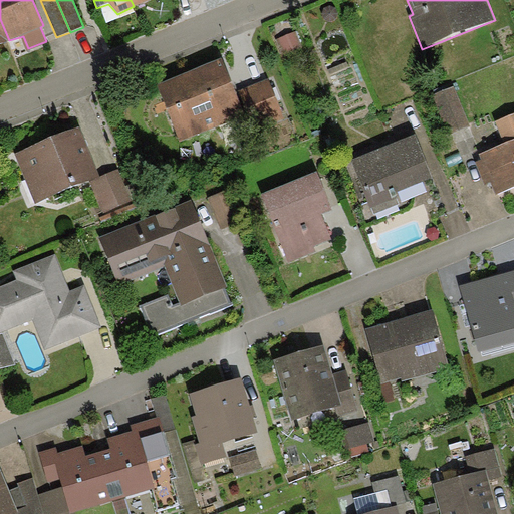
[(0,43),(9,40),(0,19),(0,43)]
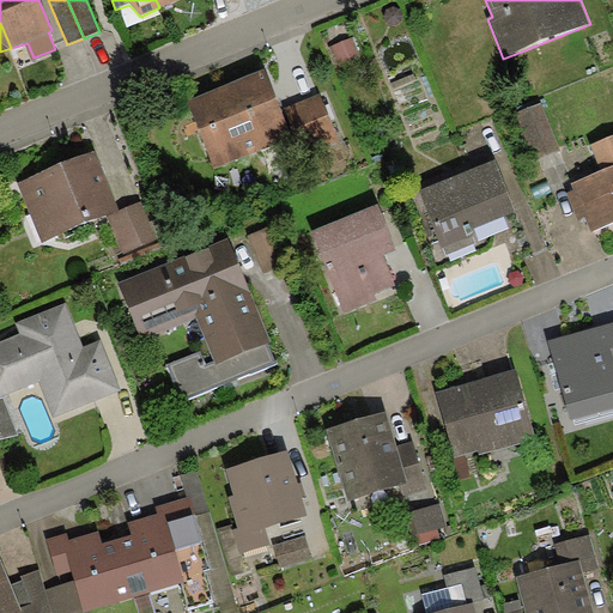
[(353,37),(329,48),(338,67),(362,56),(353,37)]
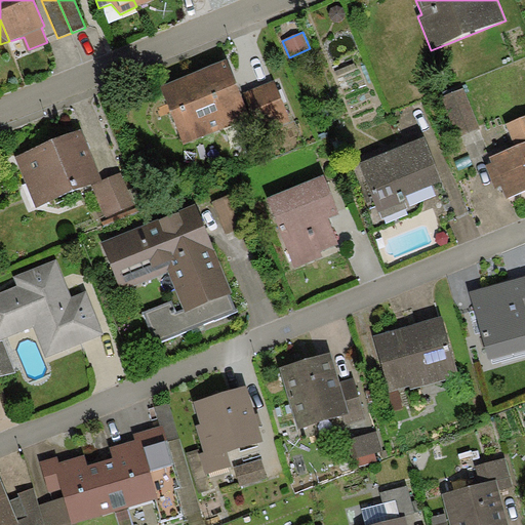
[(227,62),(160,88),(184,147),(250,119),(227,62)]
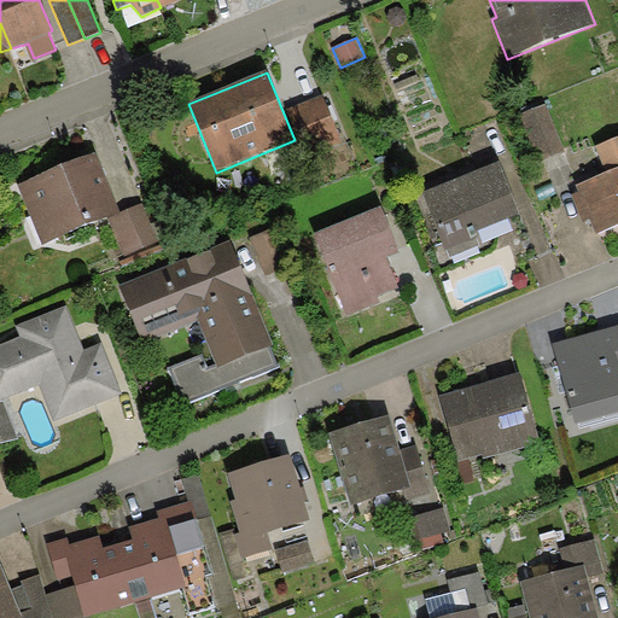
[(322,95),(287,110),(307,158),(342,144),(322,95)]
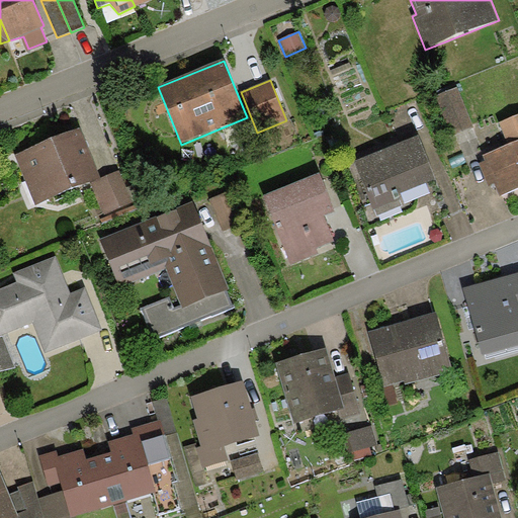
[(473,127),(457,88),(435,97),(451,137),(473,127)]
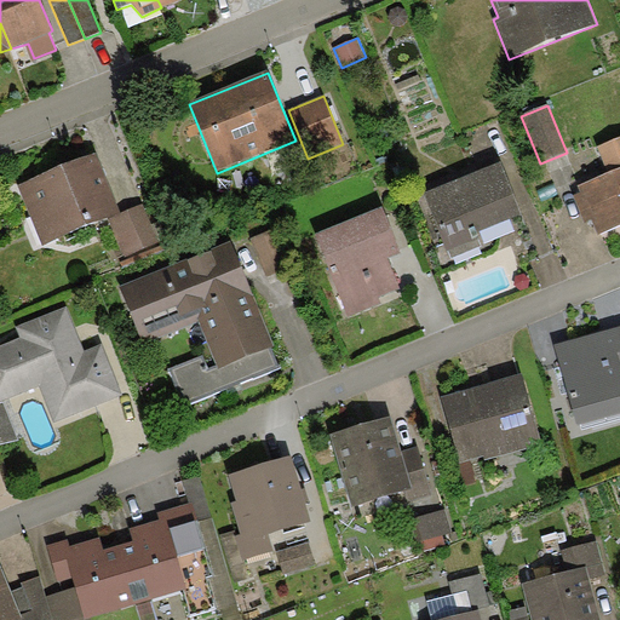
[(619,138),(598,148),(608,174),(619,168),(619,138)]
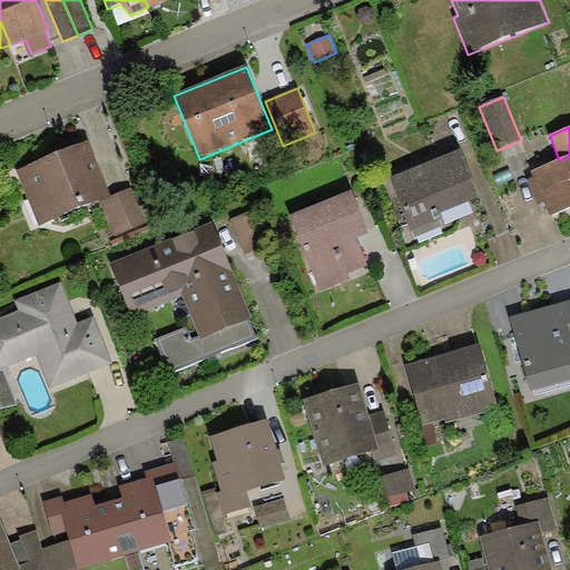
[(88,143),(17,172),(39,226),(100,202),(110,197),(88,143)]
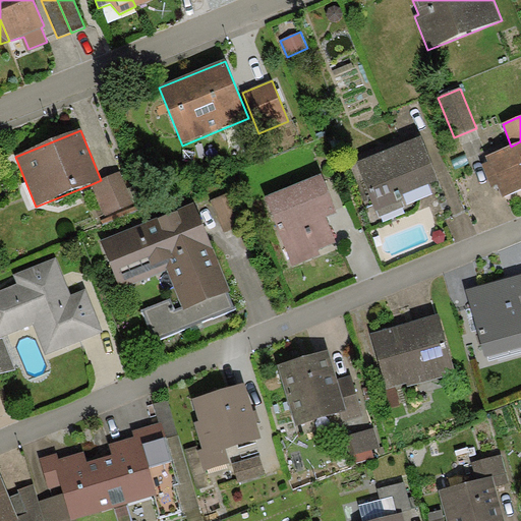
[(420,138),(356,164),(375,212),(402,201),(400,197),(439,181),(420,138)]
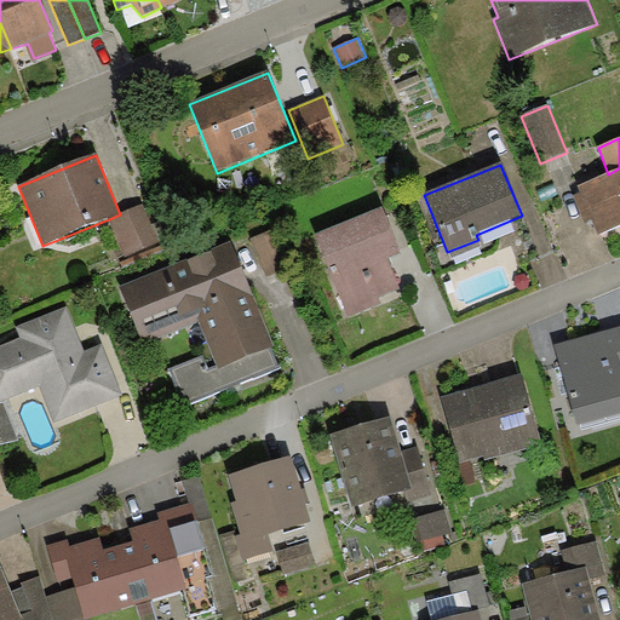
[(619,227),(619,168),(608,174),(578,187),(580,194),(574,196),(585,224),(592,222),(598,236),(619,227)]
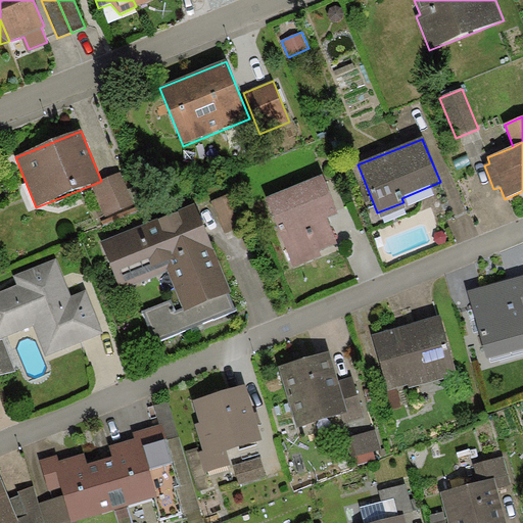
[(101,181),(92,185),(105,219),(135,206),(122,173),(101,181)]
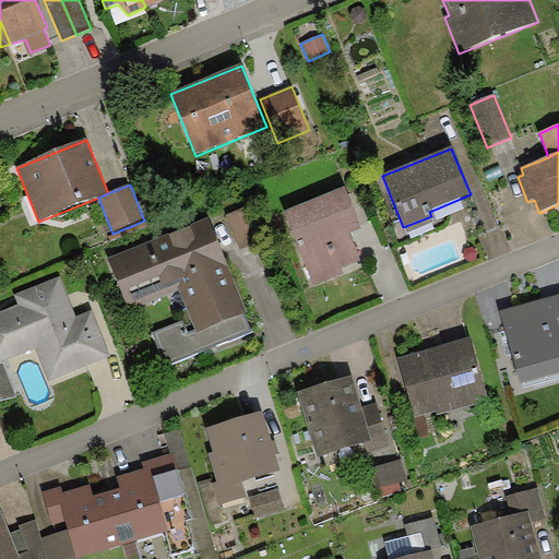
[(345,189),(284,214),(313,285),(343,273),(342,269),(361,261),(351,235),(361,229),(345,189)]
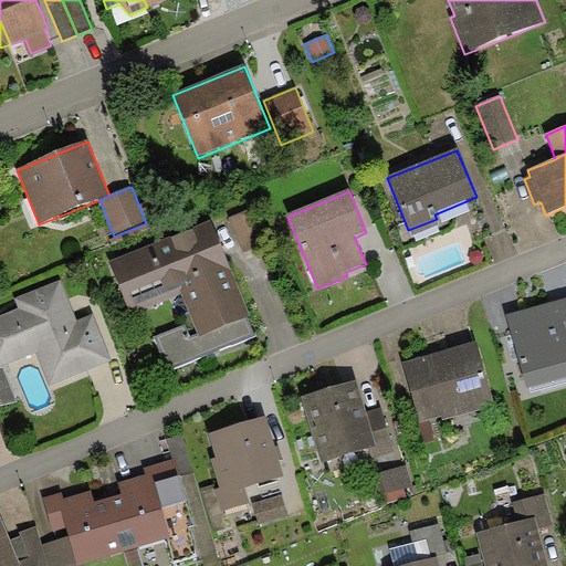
[(245,211),(229,218),(244,253),(261,245),(245,211)]
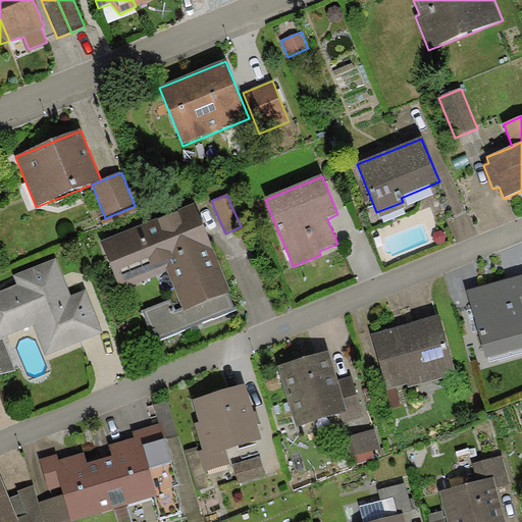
[(195,205),(101,242),(120,290),(167,271),(181,308),(174,311),(170,300),(142,311),(154,342),(237,310),(195,205)]
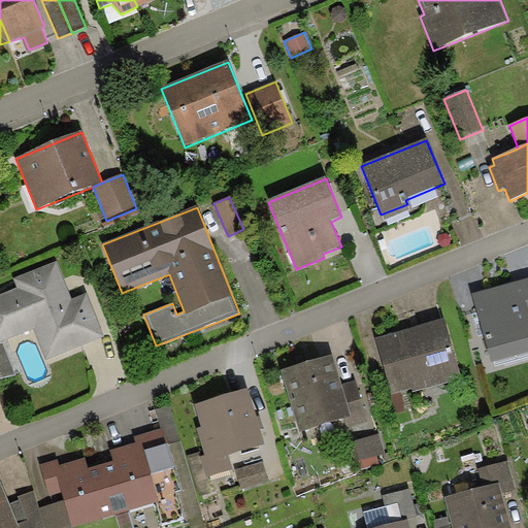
[(17,289),(0,295),(0,342),(3,341),(33,330),(45,360),(104,336),(88,294),(72,300),(57,263),(13,281),(17,289)]
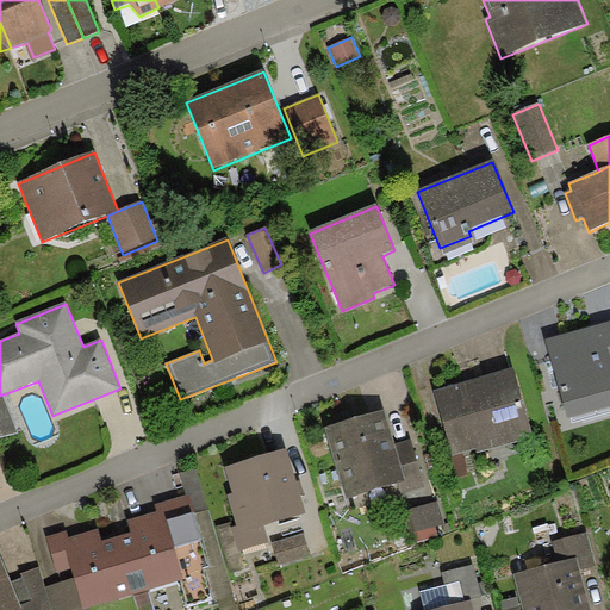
[(609,359),(601,324),(546,340),(567,418),(609,405),(609,359)]
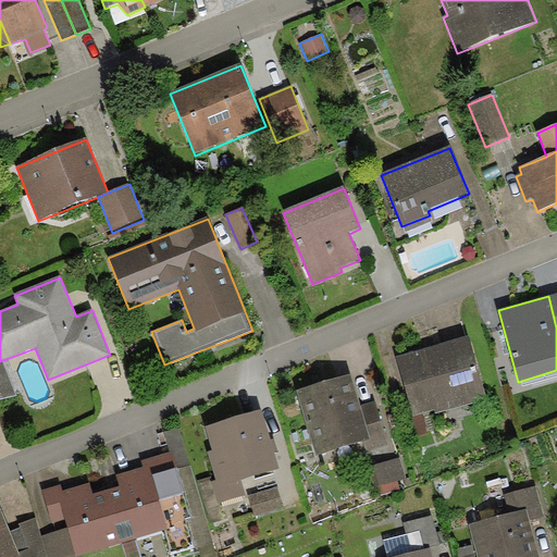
[(487,400),(470,338),(397,358),(413,418),(435,411),(435,415),(487,400)]
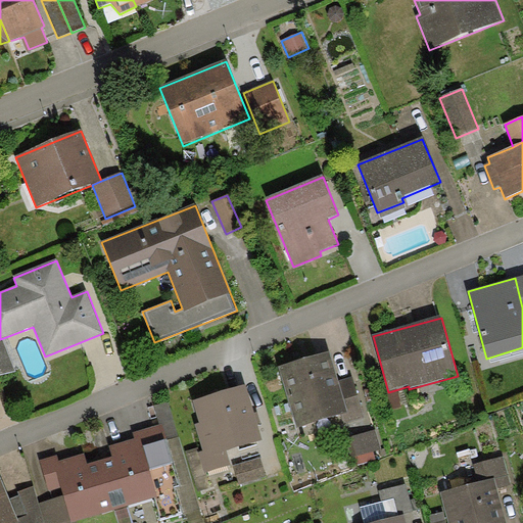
[(3,338),(0,339),(0,375),(15,372),(3,338)]
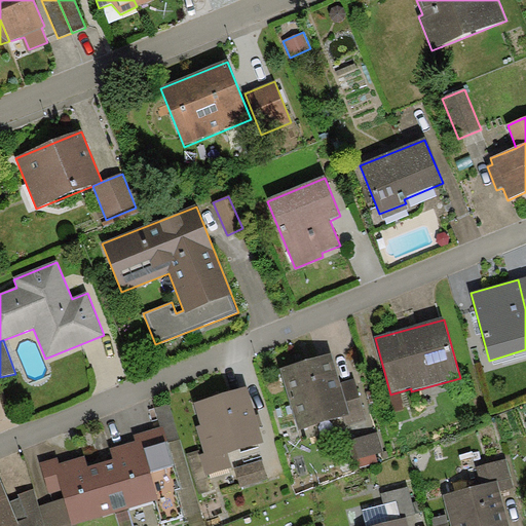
[(341,383),(333,354),(280,370),(298,431),(344,418),(350,416),(341,383)]
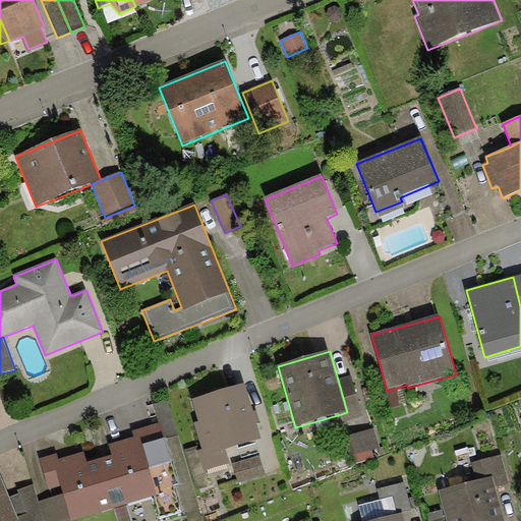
[(351,375),(338,380),(347,412),(341,414),(344,422),(363,416),(351,375)]
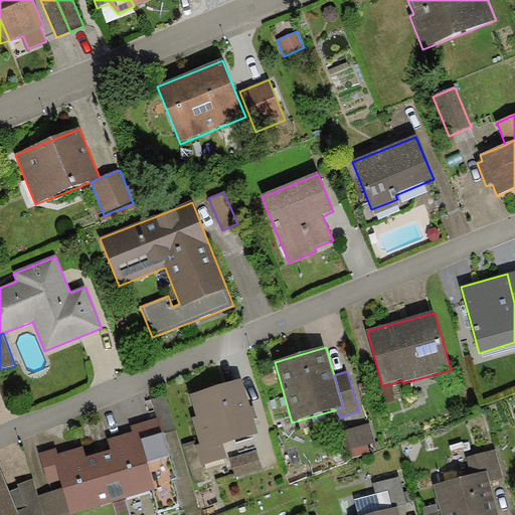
[(241,380),(190,395),(197,417),(192,419),(199,445),(195,446),(201,467),(227,459),(223,446),(259,435),(241,380)]
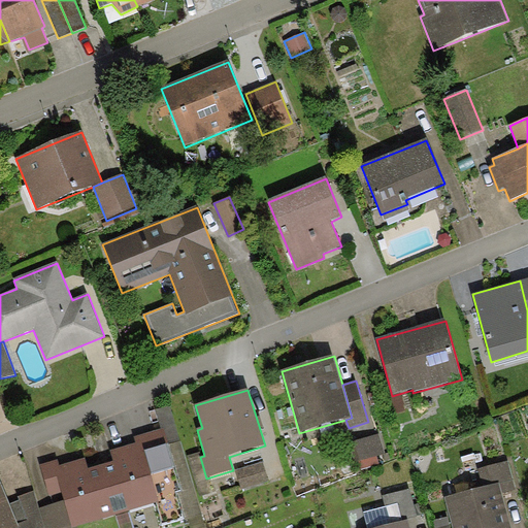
[(158,416),(162,430),(164,429),(168,446),(182,441),(172,410),(158,416)]
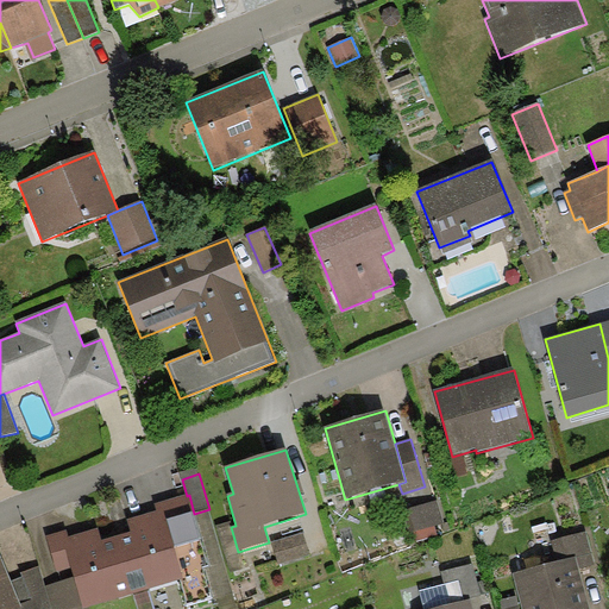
[(131,533),(117,538),(133,594),(181,581),(188,604),(214,597),(205,566),(209,565),(194,514),(189,495),(187,496),(155,504),(157,513),(127,521),(131,533)]
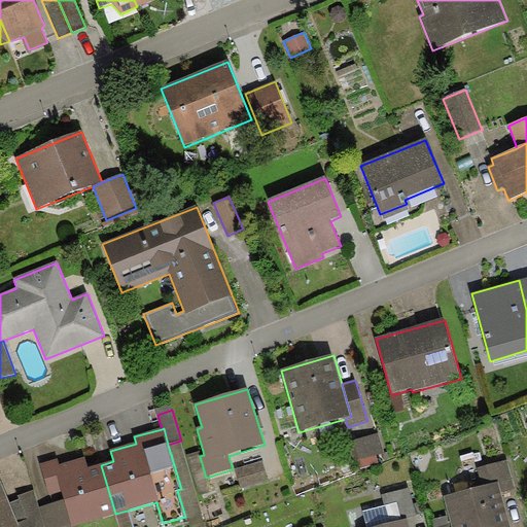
[(384,453),(378,433),(349,443),(355,462),(357,461),(359,468),(379,463),(377,455),(384,453)]
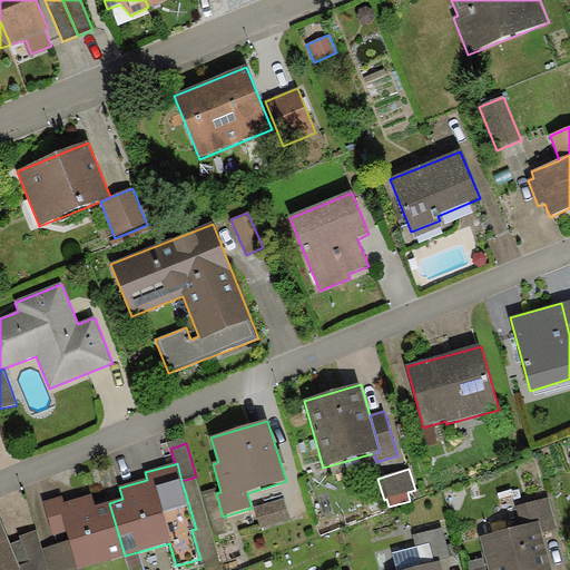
[(220,569),(196,477),(182,481),(196,529),(192,530),(200,559),(204,558),(206,569),(220,569)]
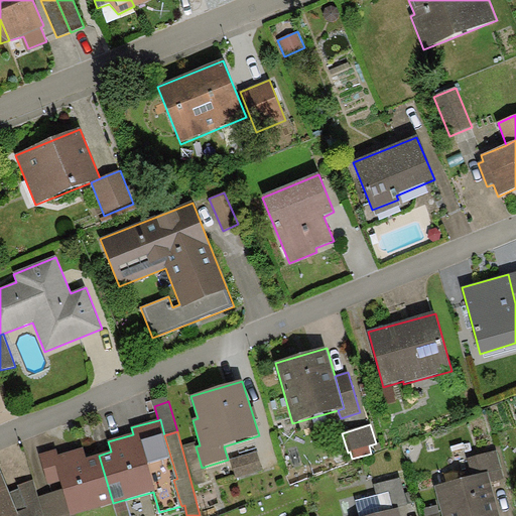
[(113,503),(99,456),(87,459),(84,448),(58,456),(56,449),(39,455),(50,494),(63,490),(71,515),(73,515),(76,515),(113,503)]
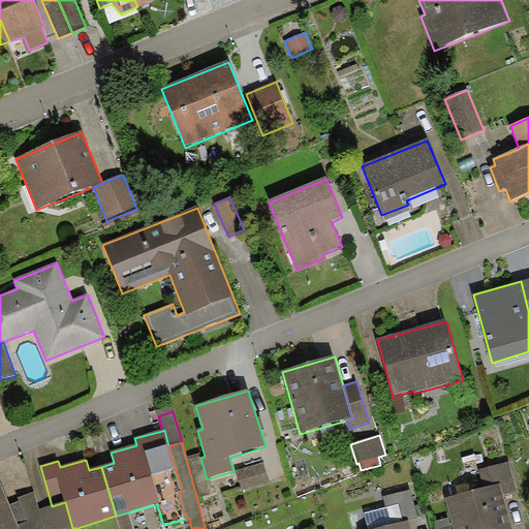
[(479,470),(485,489),(500,485),(503,495),(518,491),(510,462),(479,470)]
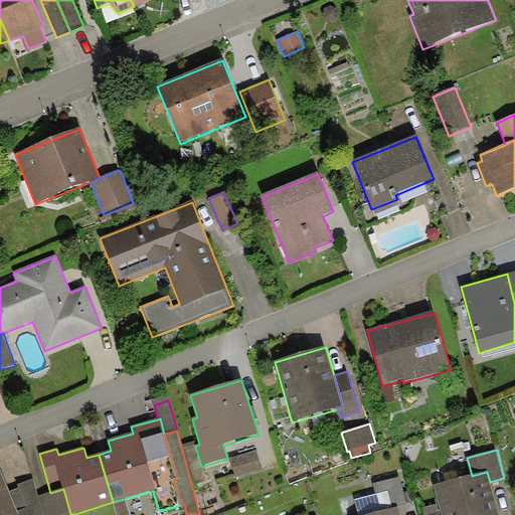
[(235,478),(262,470),(256,451),(230,459),(235,478)]
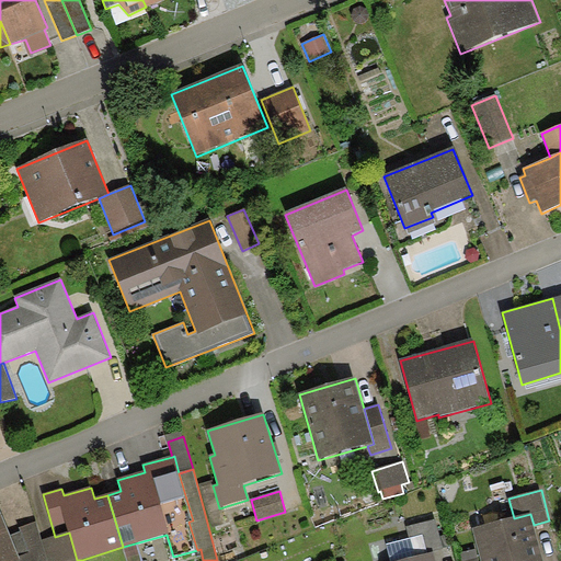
[(0,513),(0,560),(20,560),(19,557),(30,552),(21,531),(10,536),(0,513)]
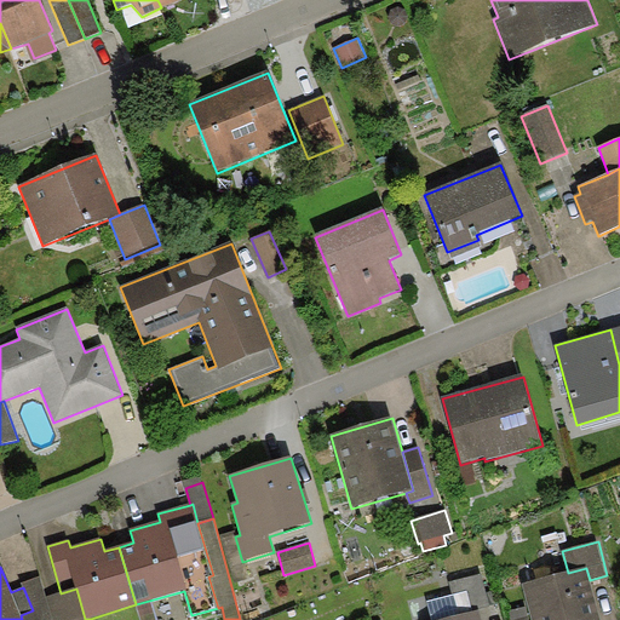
[(568,573),(523,584),(532,619),(600,619),(590,580),(586,568),(568,573)]
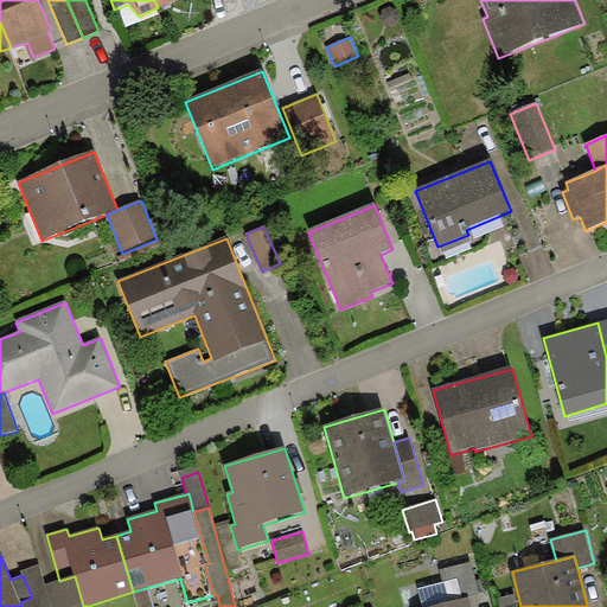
[(471,563),(440,570),(443,582),(417,589),(422,606),(436,606),(470,599),(479,596),(471,563)]
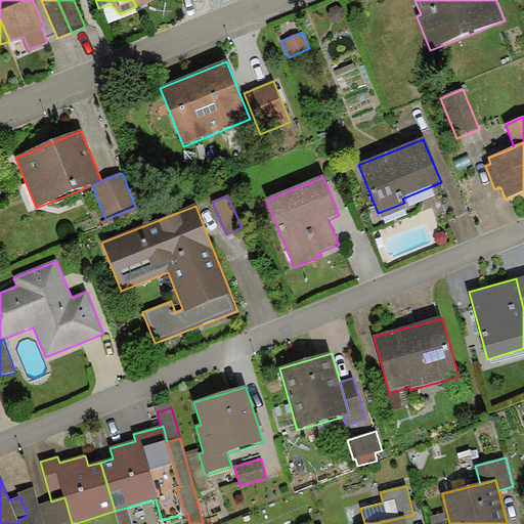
[(17,493),(19,496),(28,516),(17,520),(18,523),(44,523),(39,505),(34,487),(17,493)]
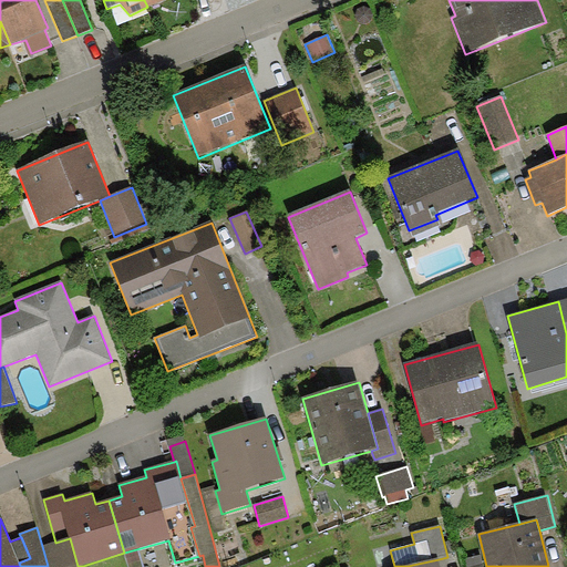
[(55,543),(42,546),(48,566),(83,566),(80,566),(78,566),(70,538),(55,543)]
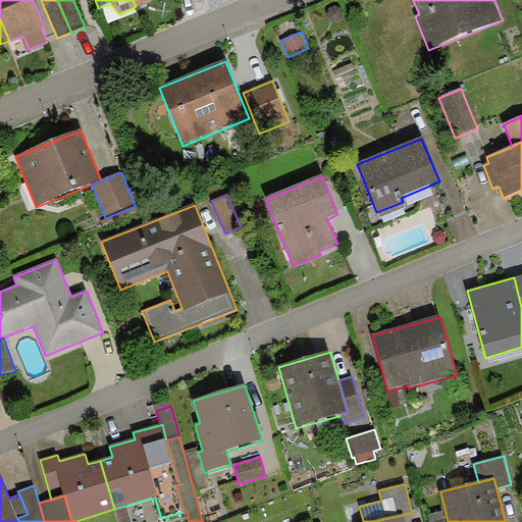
All buildings are outlined.
